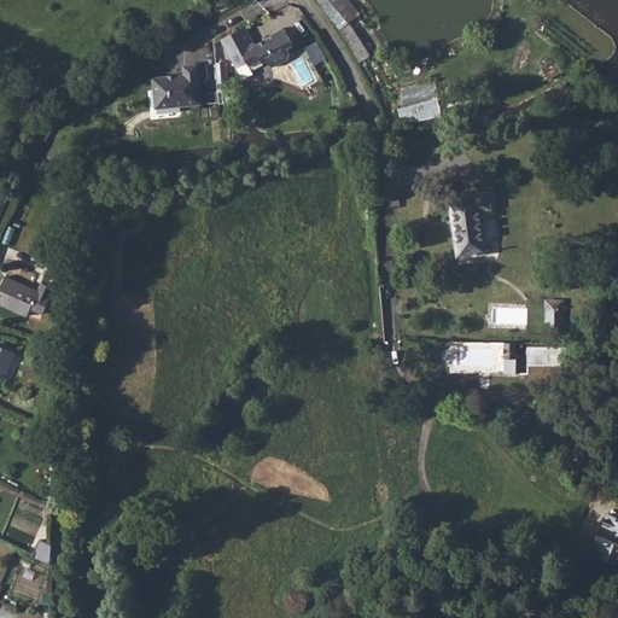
[(320,0),(331,15),(338,9),(332,0),(320,0)]
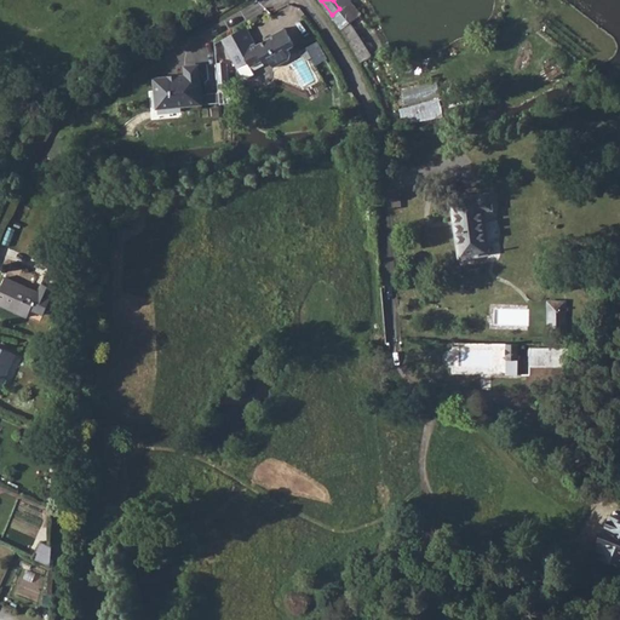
[(246,26),(222,38),(236,67),(247,62),(248,65),(260,61),(270,64),(271,67),(288,59),(291,52),(290,47),(298,44),(288,26),(271,34),(273,36),(256,45),(246,26)]
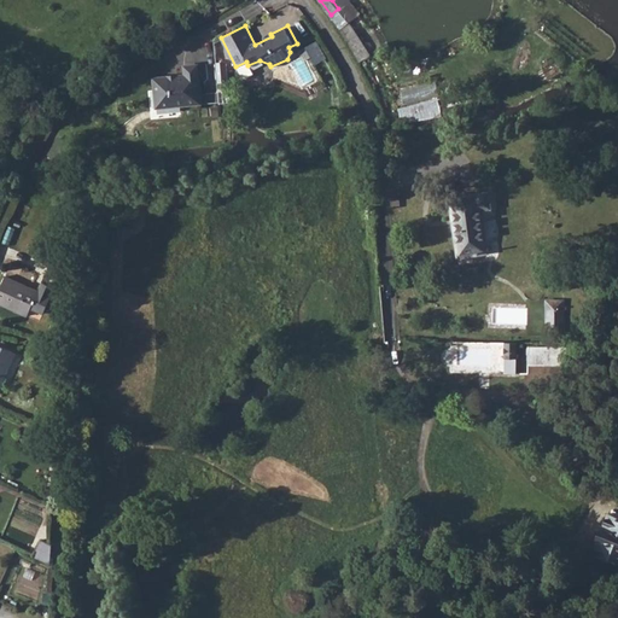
[(315,64),(327,58),(318,41),(307,46),(315,64)]
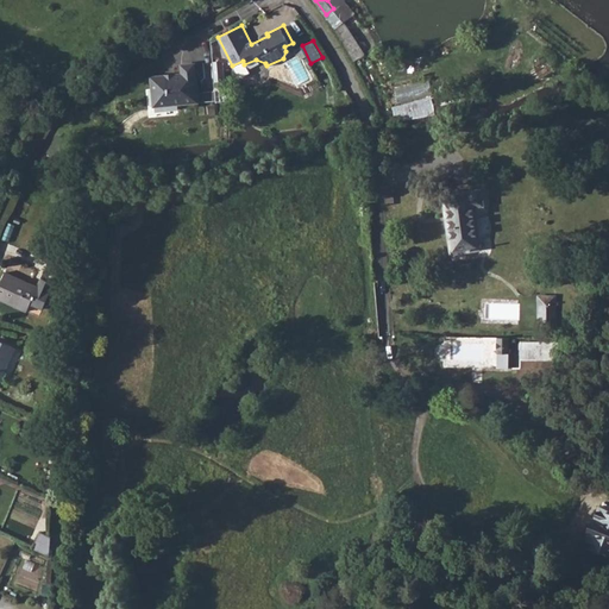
[(199,99),(194,61),(180,62),(181,73),(151,76),(155,105),(199,99)]
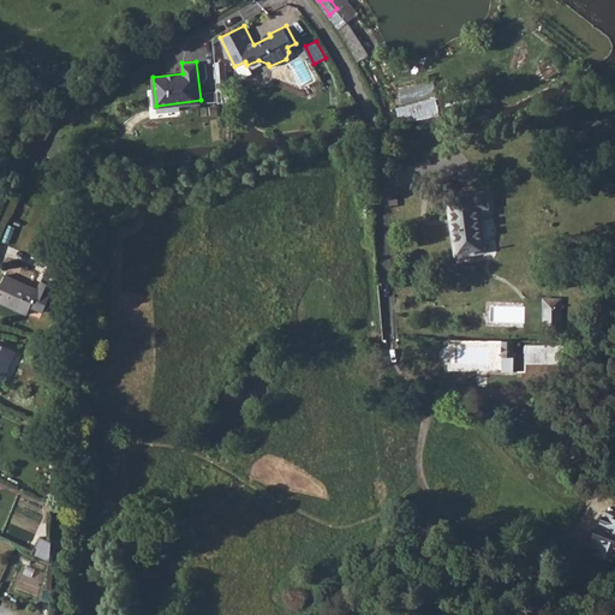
[(399,89),(404,120),(441,114),(435,84),(399,89)]
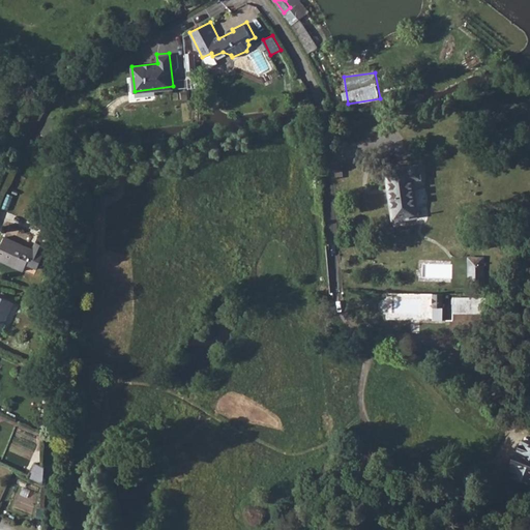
[(417,192),(415,177),(389,181),(396,231),(415,229),(411,193),(417,192)]
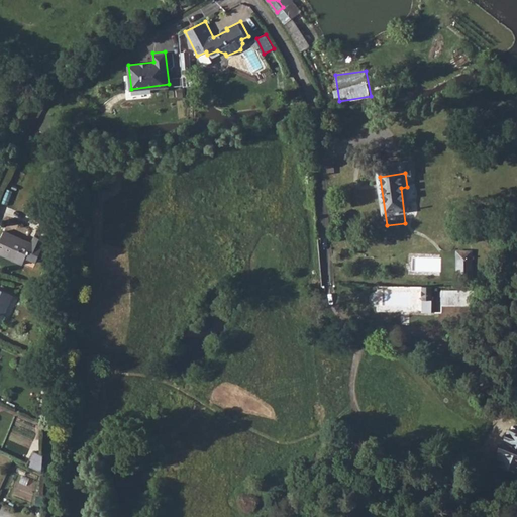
[(36,263),(48,234),(37,230),(31,243),(5,231),(0,240),(0,253),(23,265),(26,259),(36,263)]
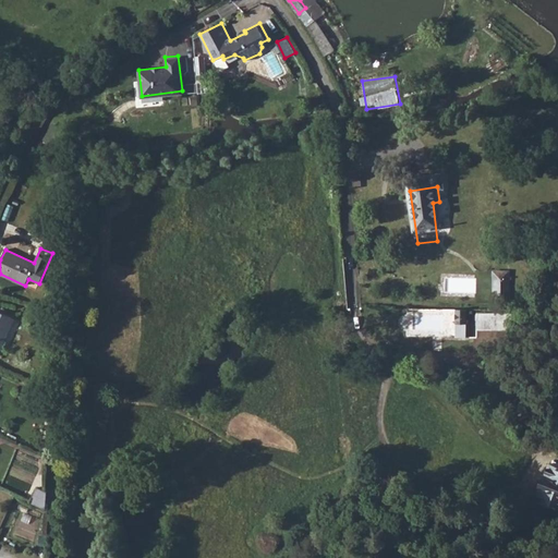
[(507,313),(505,282),(492,283),(493,313),(507,313)]
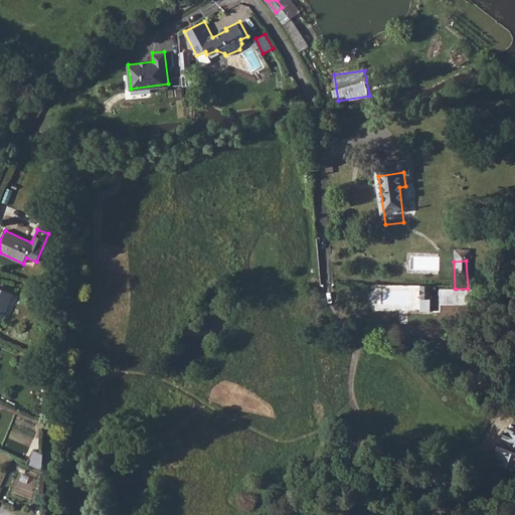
[(51,272),(45,270),(42,281),(48,282),(51,272)]
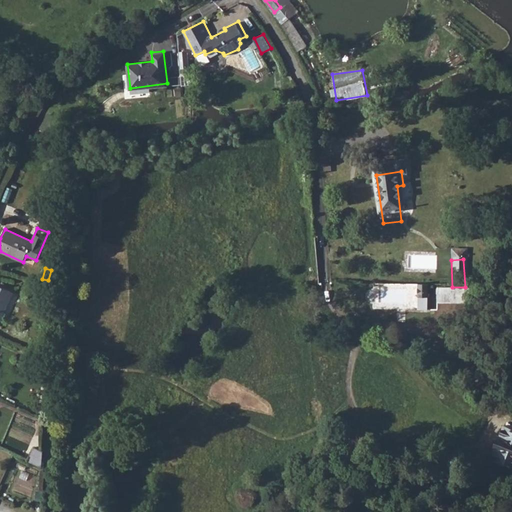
[(0,320),(13,293),(0,286),(0,320)]
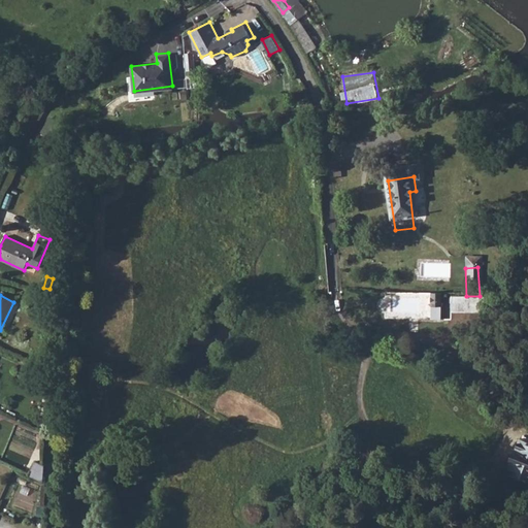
[(435,318),(446,318),(446,304),(435,304),(435,318)]
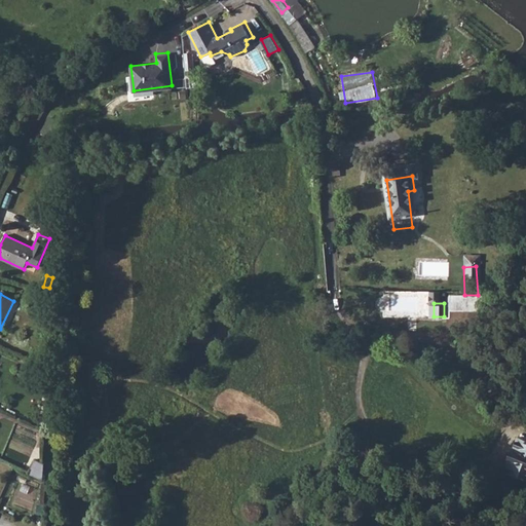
[(49,366),(41,362),(39,368),(47,372),(49,366)]
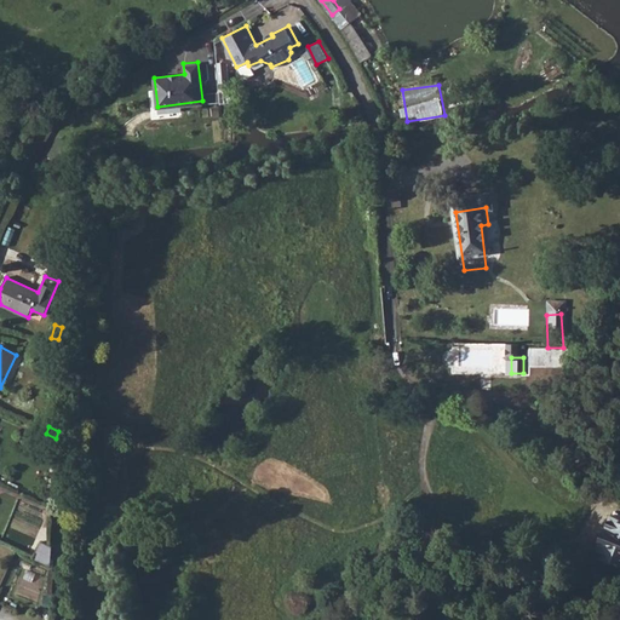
[(58,440),(36,430),(33,438),(55,448),(58,440)]
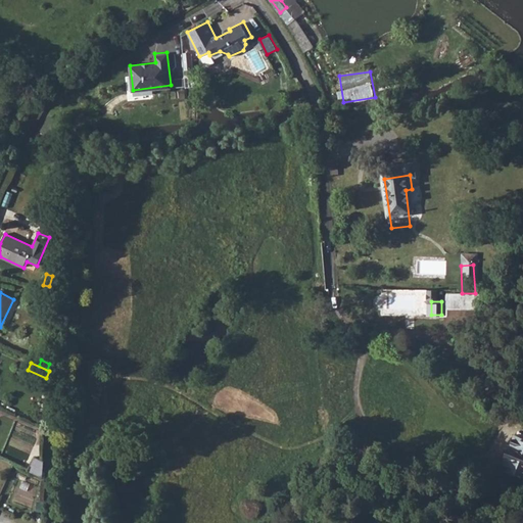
[(522,440),(520,439),(516,449),(512,448),(507,462),(510,463),(505,474),(522,481),(522,440)]
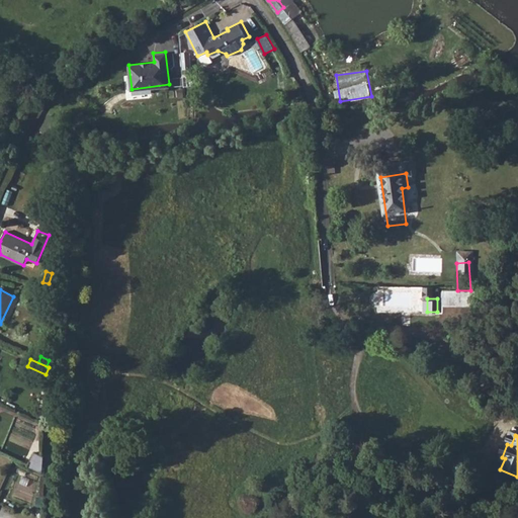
[(41,473),(42,456),(34,452),(27,466),(41,473)]
